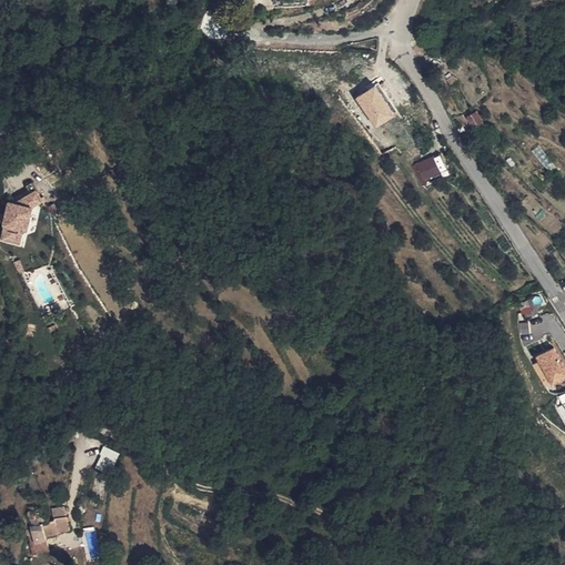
[(394,114),(374,86),(355,99),(374,128),(394,114)]
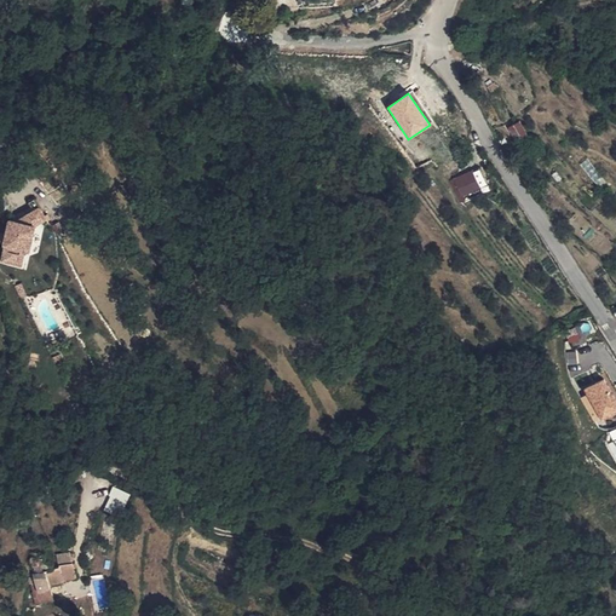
[(519,126),(508,114),(502,119),(513,132),(519,126)]
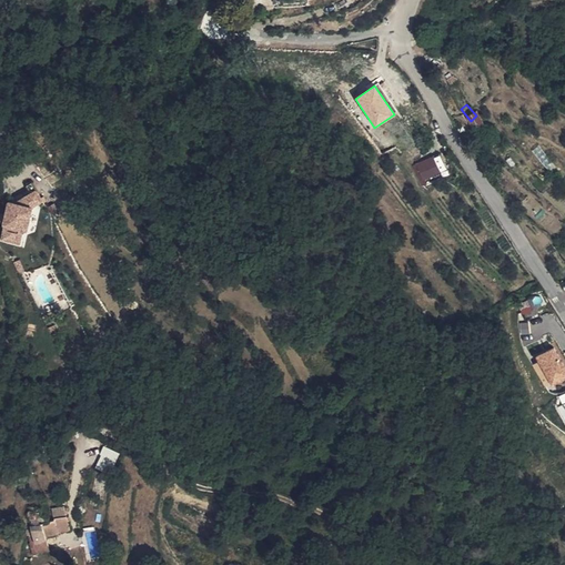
[(440,173),(444,171),(439,157),(434,158),(440,173)]
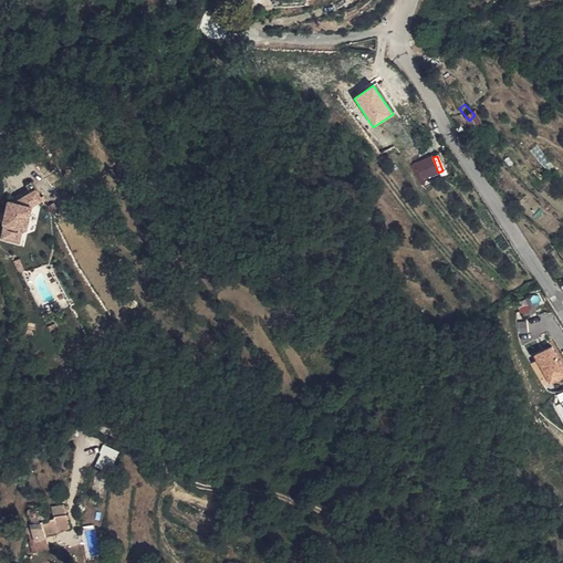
[(413,164),(417,180),(437,174),(431,157),(413,164)]
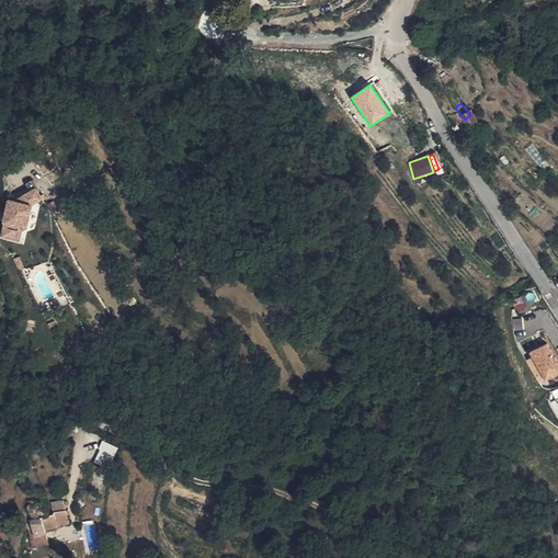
[(34,190),(24,196),(31,206),(41,200),(34,190)]
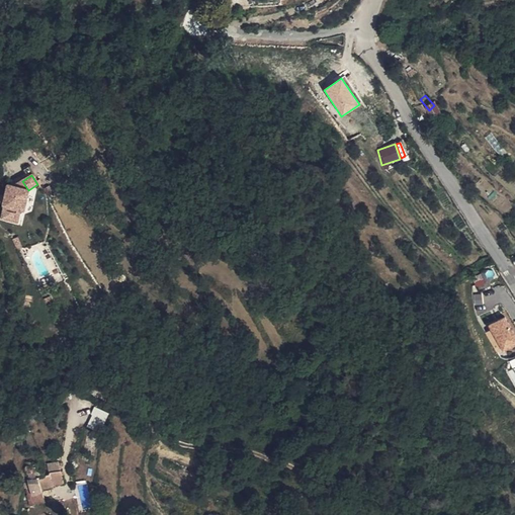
[(15,186),(8,184),(2,205),(3,205),(0,216),(0,219),(15,224),(19,210),(22,211),(28,190),(22,181),(15,186)]
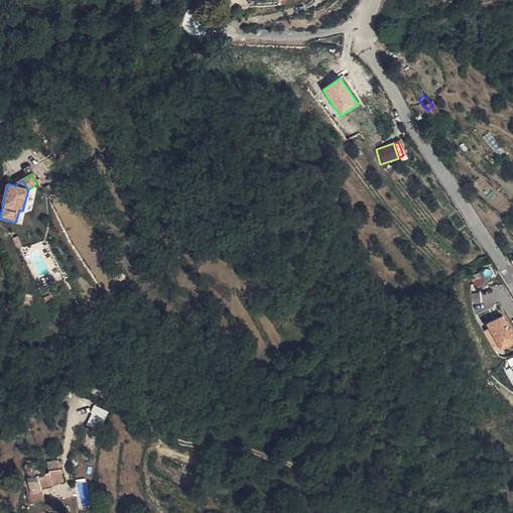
[(480,272),(469,280),(477,290),(488,283),(480,272)]
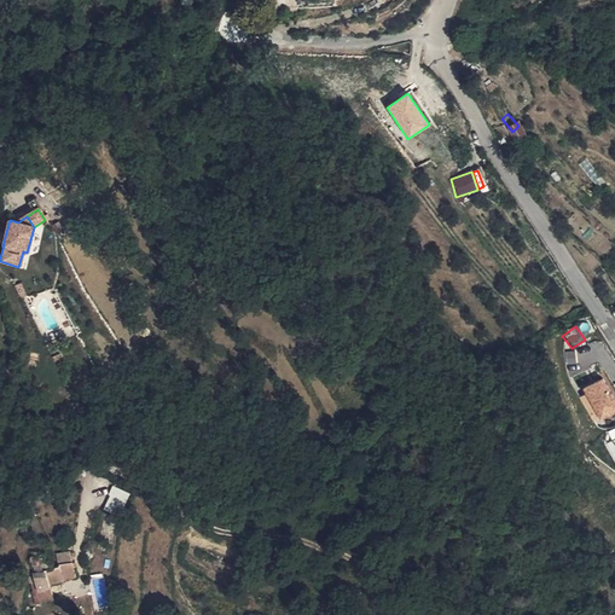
[(57,350),(48,355),(54,369),(63,364),(57,350)]
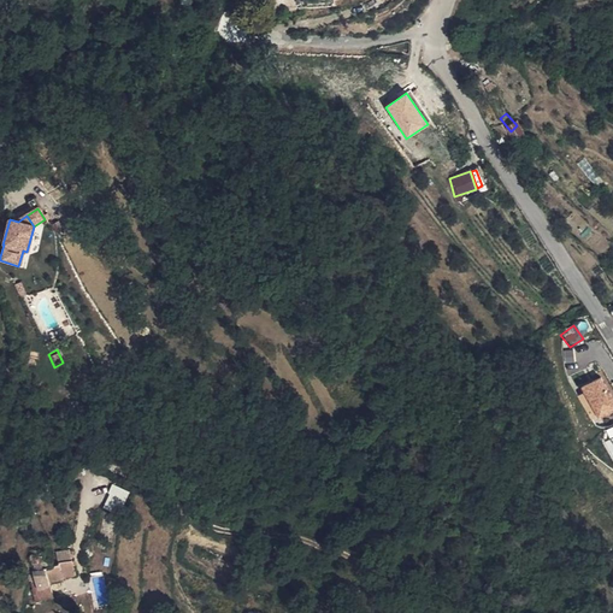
[(612,410),(612,401),(600,378),(581,388),(597,418),(612,410)]
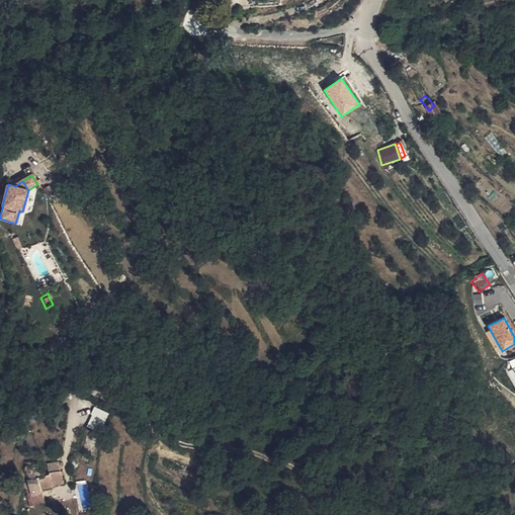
[(100,432),(108,413),(93,407),(85,427),(100,432)]
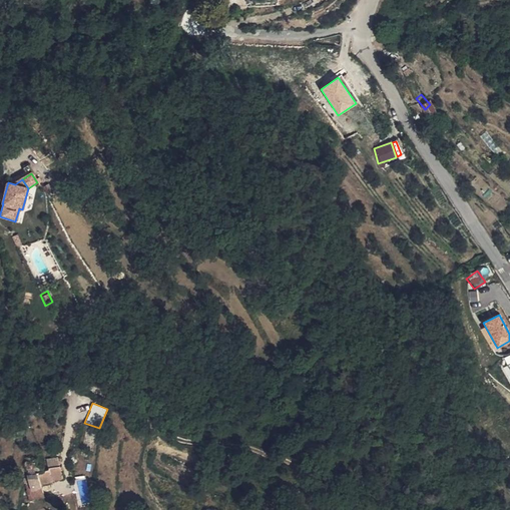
[(37,455),(40,465),(46,483),(53,481),(57,479),(51,462),(52,454),(47,452),(38,455),(37,455)]
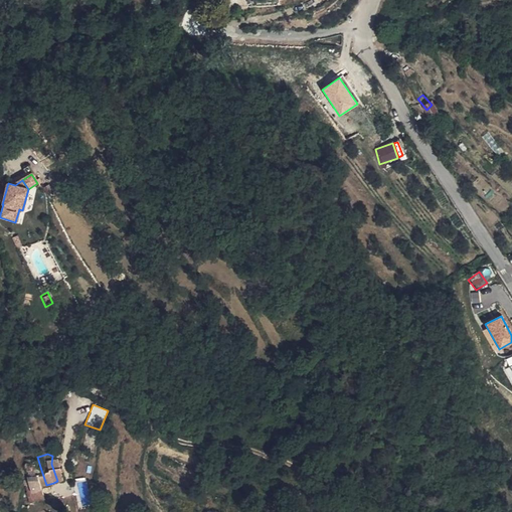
[(46,485),(40,467),(29,471),(34,488),(46,485)]
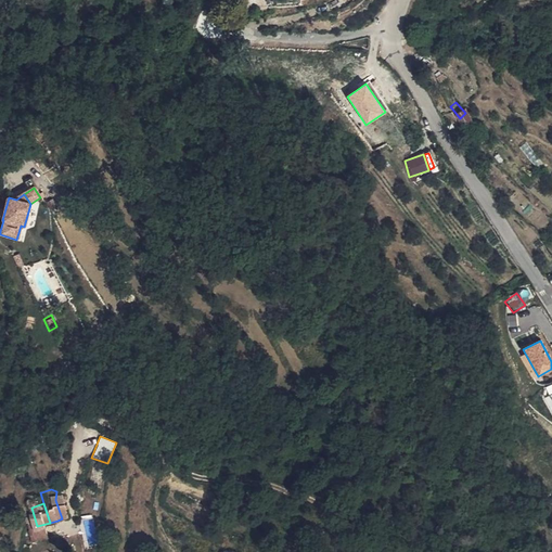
[(37,526),(31,508),(21,511),(17,520),(18,520),(20,520),(20,521),(21,520),(21,521),(22,522),(23,522),(24,523),(24,524),(25,524),(25,525),(25,526),(26,526),(26,527),(26,528),(26,529),(26,530),(28,540),(28,541),(41,539),(37,526)]
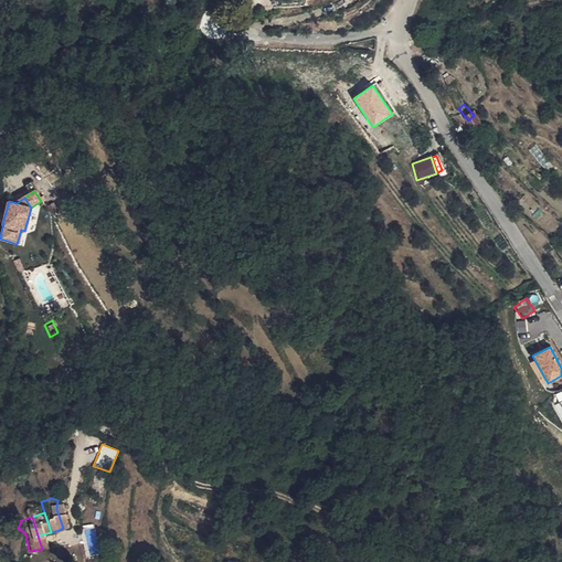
All buildings are outlined.
